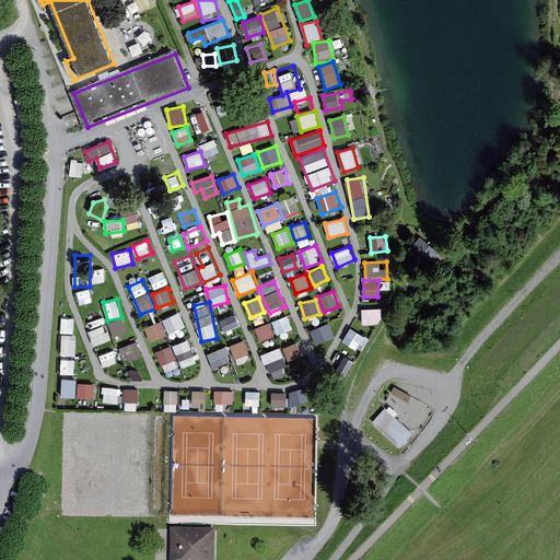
[(362,308),(362,325),(382,324),(382,308),(362,308)]
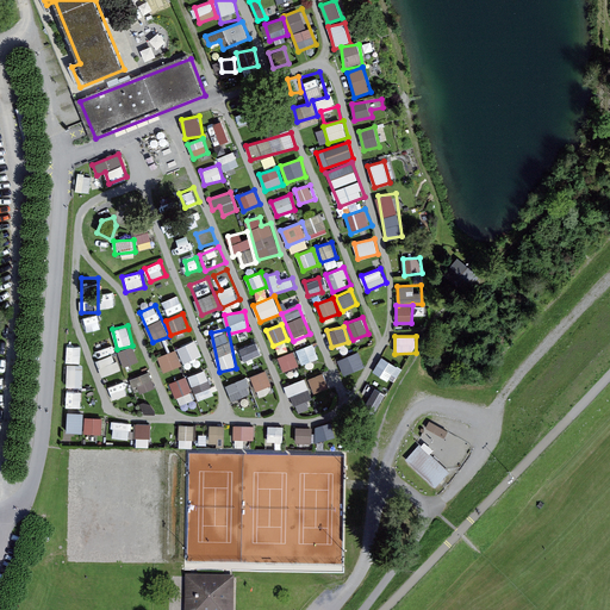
[(178,348),(185,365),(204,356),(197,340),(178,348)]
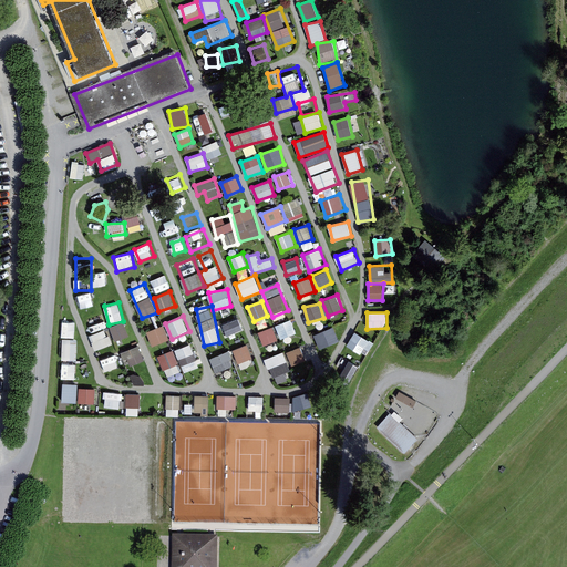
[(238,317),(223,322),(228,338),(244,332),(238,317)]
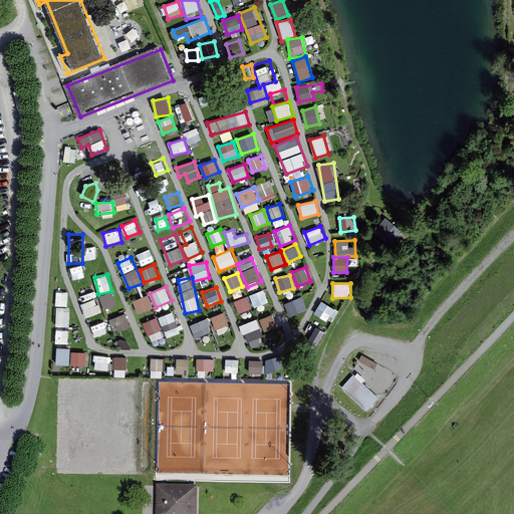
[(250,294),(255,306),(269,301),(264,289),(250,294)]
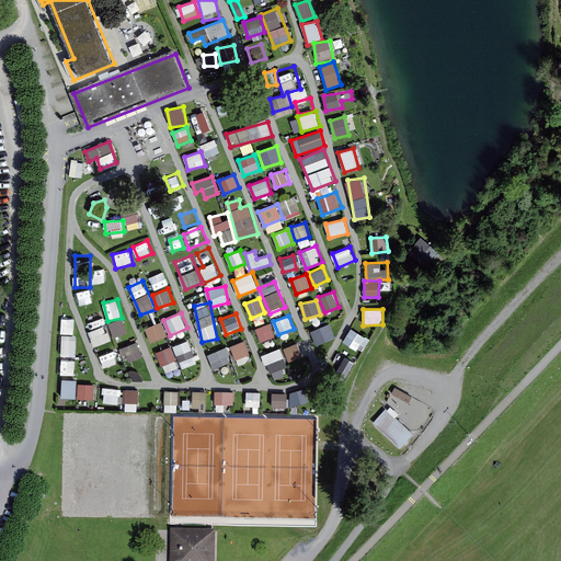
[(63,318),(61,333),(75,333),(75,318),(63,318)]
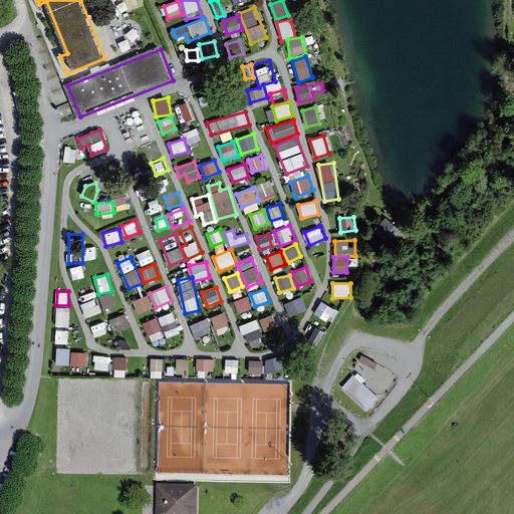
[(112,291),(99,296),(104,309),(117,304),(112,291)]
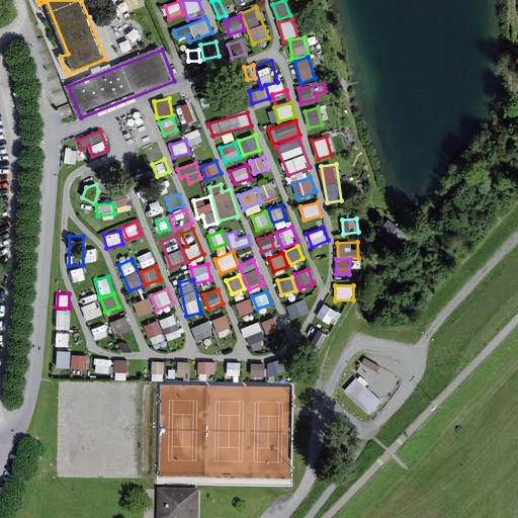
[(139,316),(155,310),(150,296),(135,303),(139,316)]
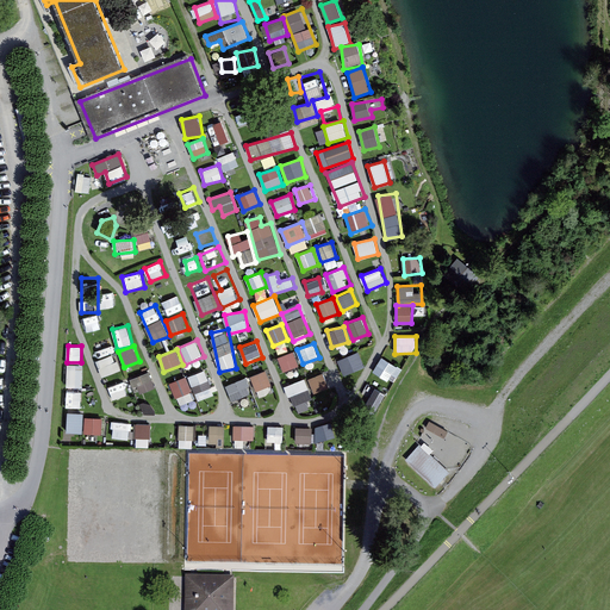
[(278,356),(284,372),(300,366),(294,350),(278,356)]
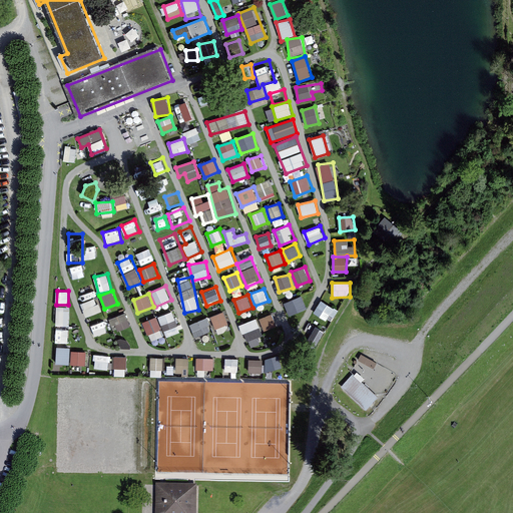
[(286,301),(290,314),(305,310),(302,297),(286,301)]
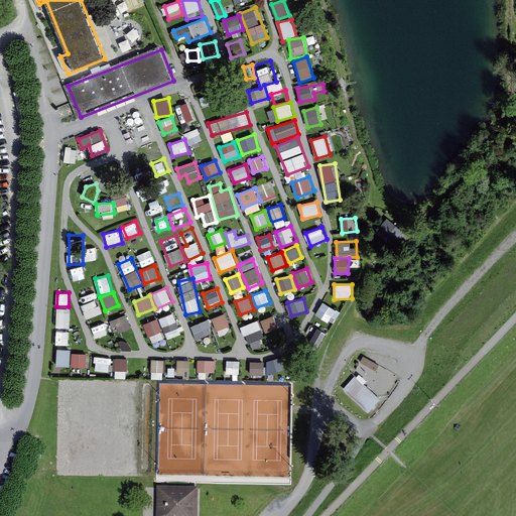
[(97,299),(83,304),(95,339),(131,326),(126,313),(99,324),(96,316),(103,314),(97,299)]
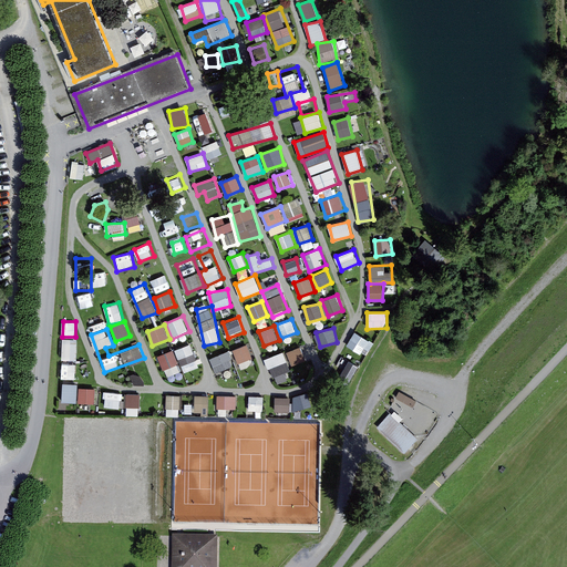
[(347,346),(366,357),(374,343),(356,331),(347,346)]
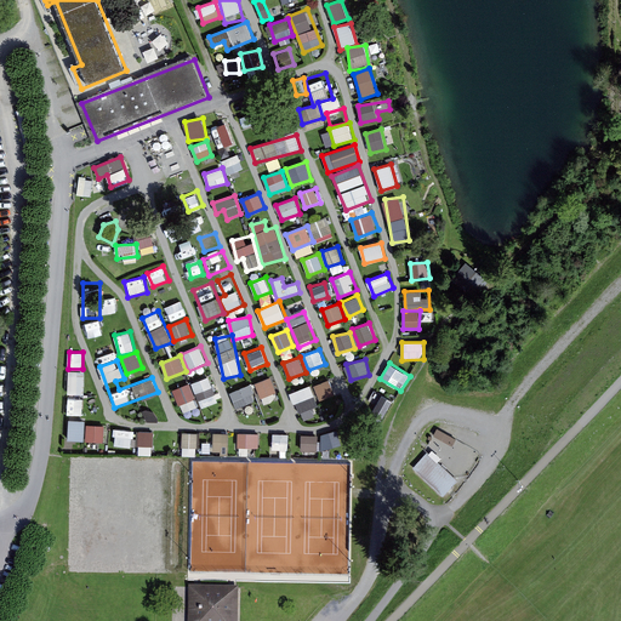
[(182,412),(200,406),(200,408),(218,402),(210,376),(174,388),(182,412)]
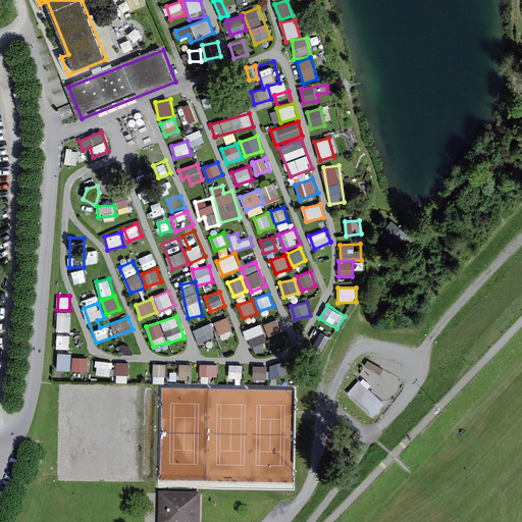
[(232,329),(228,317),(215,322),(219,334),(232,329)]
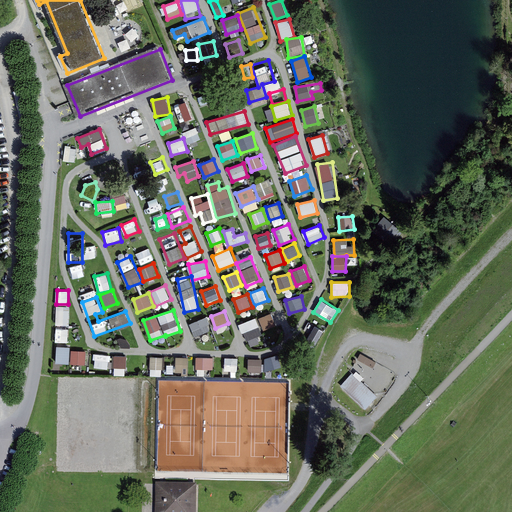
[(208,334),(208,312),(191,313),(192,334),(208,334)]
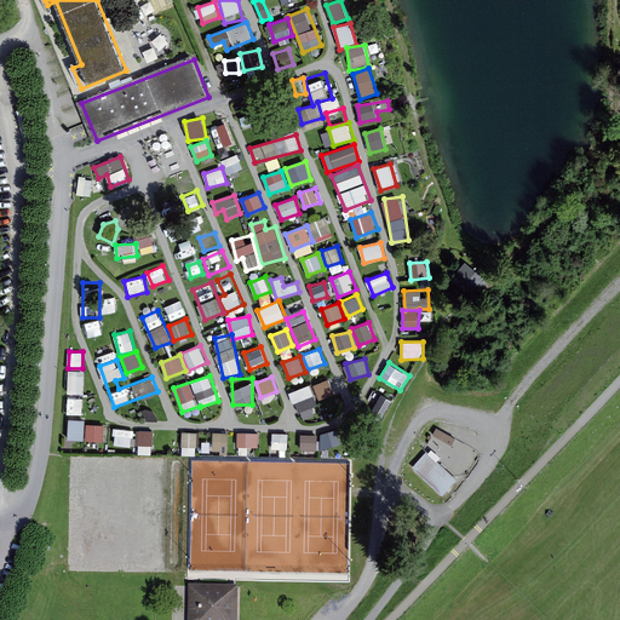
[(317,399),(334,395),(331,378),(314,382),(317,399)]
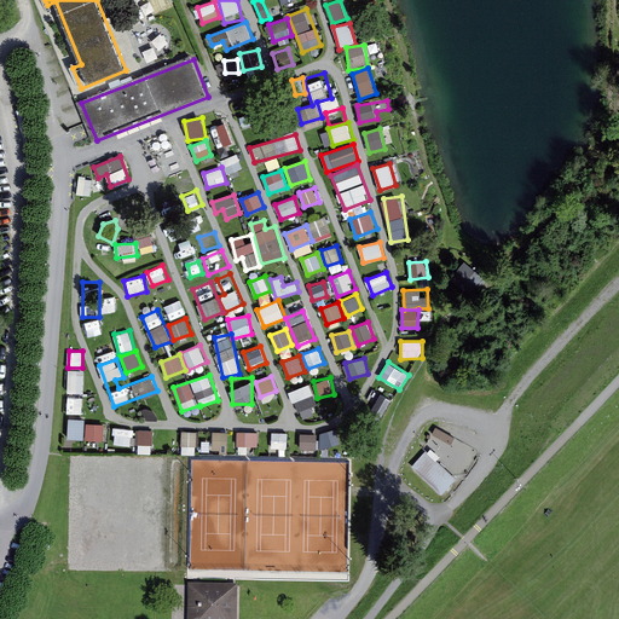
[(293,403),(314,395),(311,383),(289,391),(293,403)]
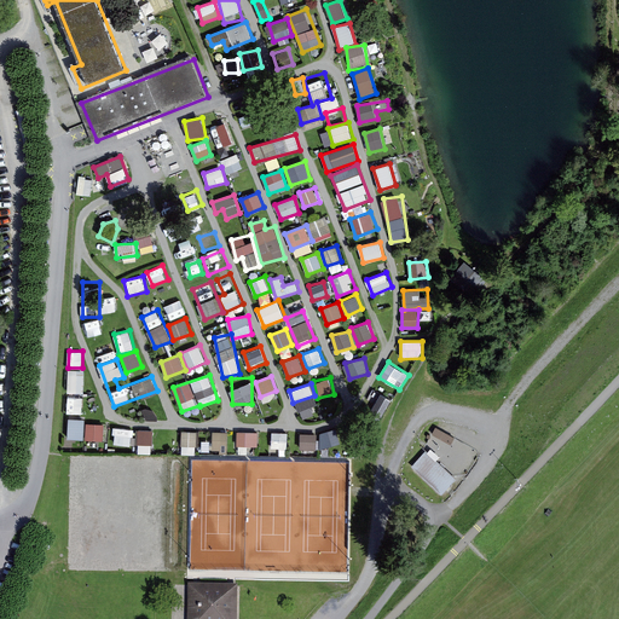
[(382,412),(389,397),(374,388),(366,404),(382,412)]
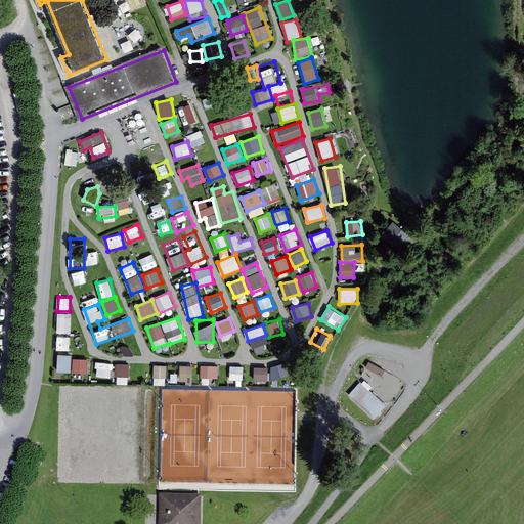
[(57,348),(71,348),(71,335),(57,336),(57,348)]
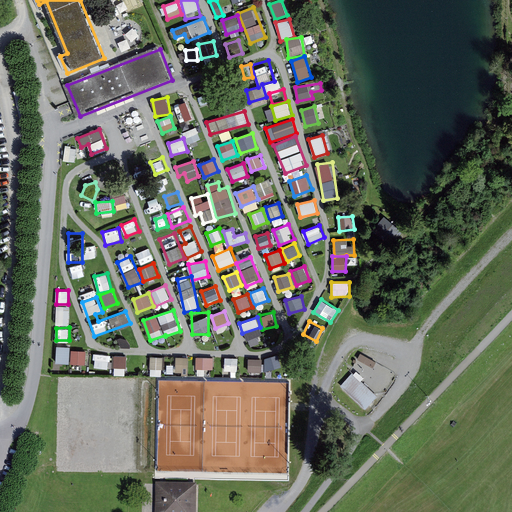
[(71,350),(71,346),(56,346),(56,364),(86,364),(87,350),(71,350)]
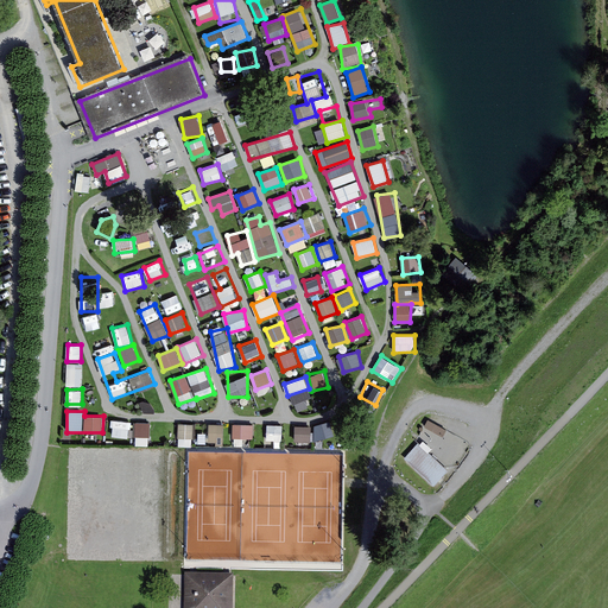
[(428,419),(424,429),(444,435),(448,426),(428,419)]
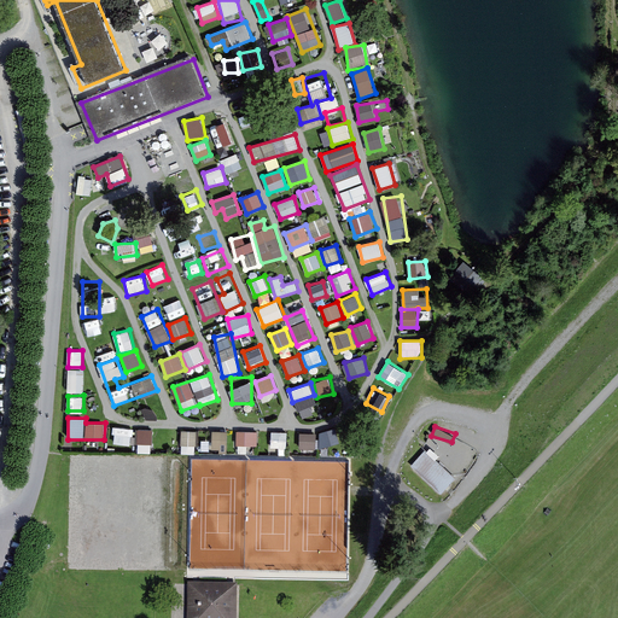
[(152,452),(152,427),(139,427),(138,452),(152,452)]
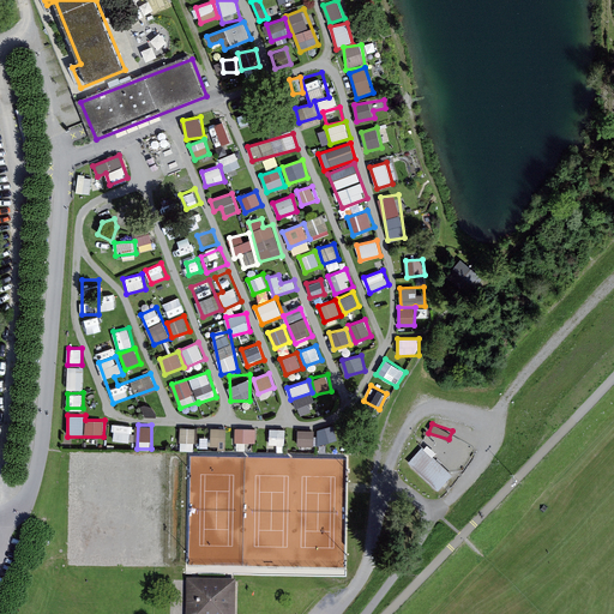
[(181,427),(181,450),(194,450),(194,427),(181,427)]
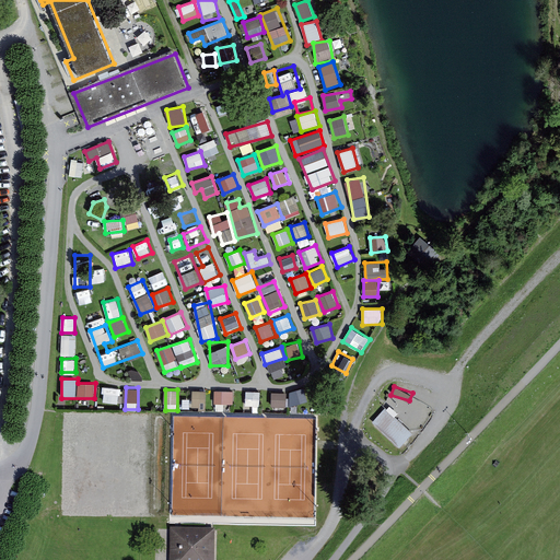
[(216,404),(234,403),(233,389),(214,391),(216,404)]
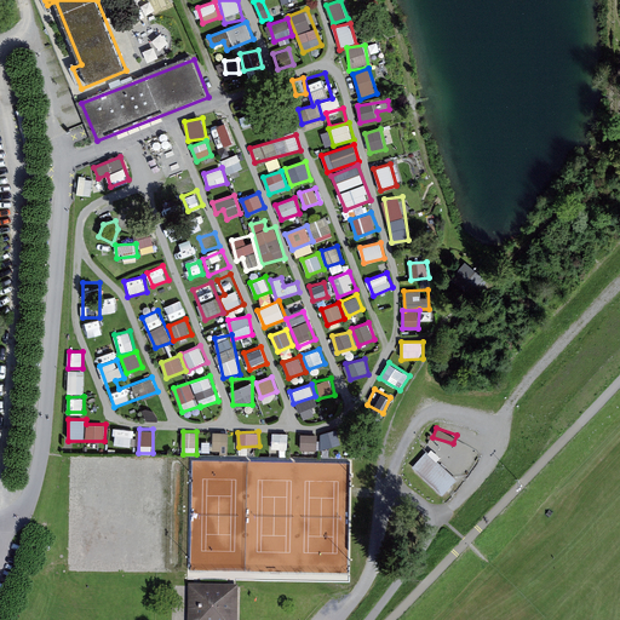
[(213,432),(213,452),(228,453),(229,432),(213,432)]
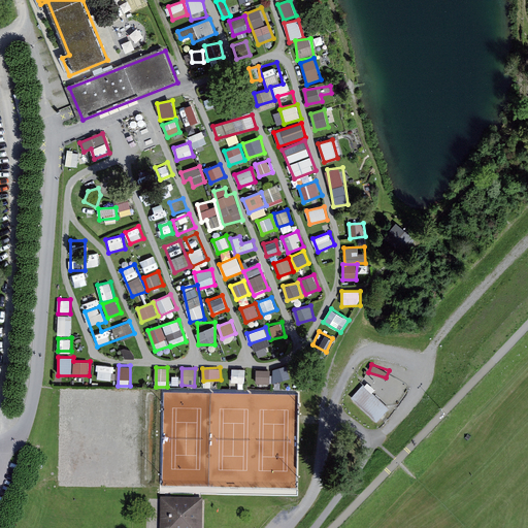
[(232,369),(232,383),(244,383),(244,369),(232,369)]
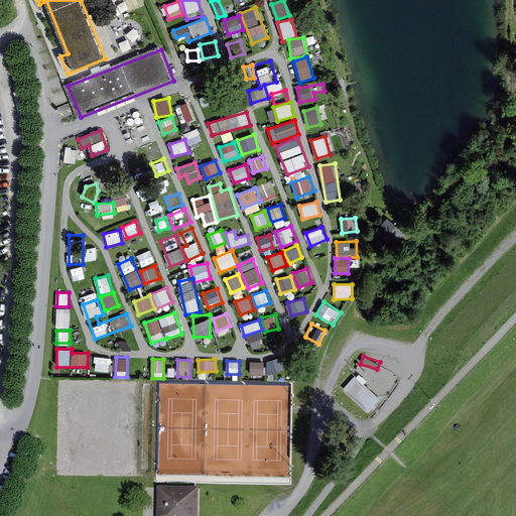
[(252,379),(265,379),(264,362),(251,362),(252,379)]
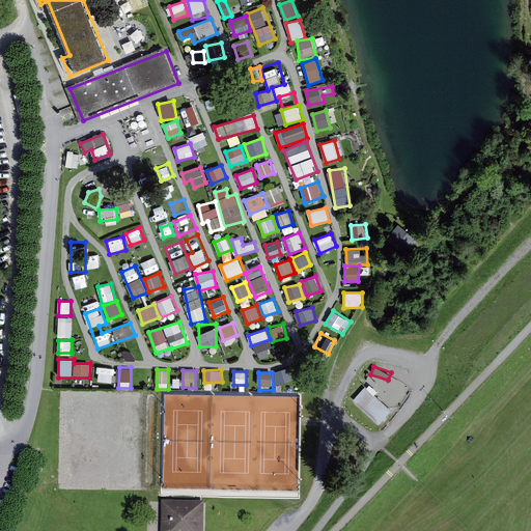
[(366,387),(352,402),(376,424),(391,409),(366,387)]
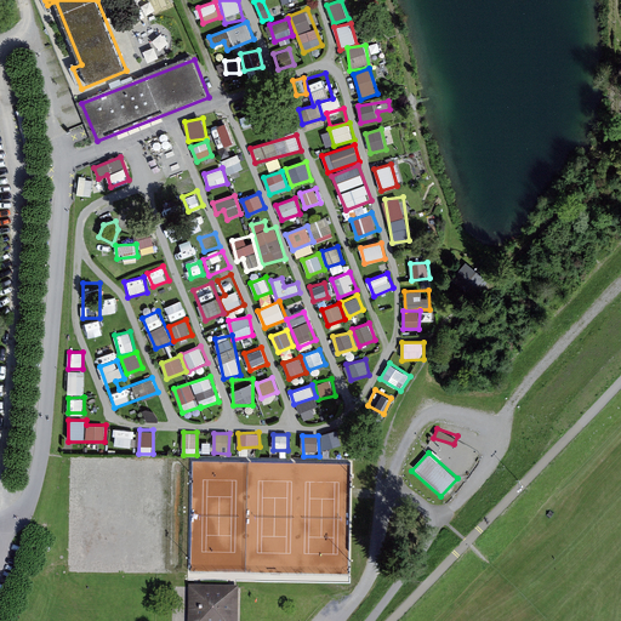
[(188,585),(187,620),(237,620),(238,586),(188,585)]
